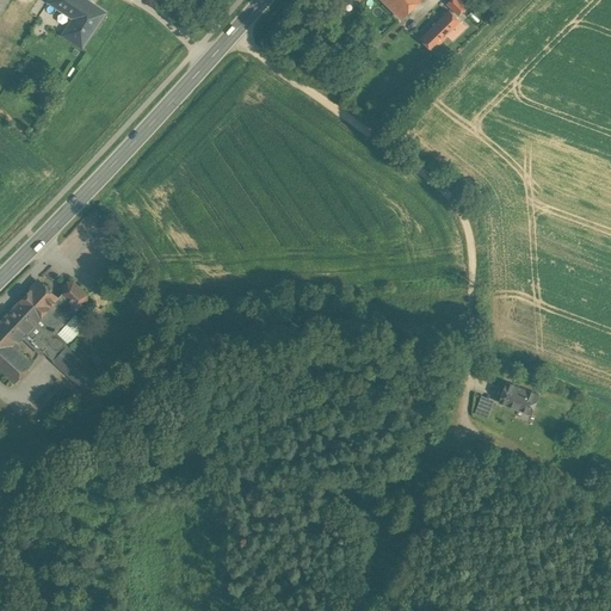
[(106,12),(87,0),(49,0),(49,1),(74,18),(62,35),(82,48),(106,12)]
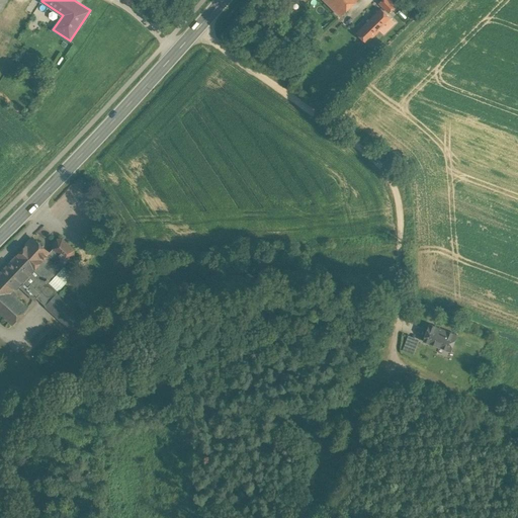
[(355,0),(325,0),(340,15),(355,0)]
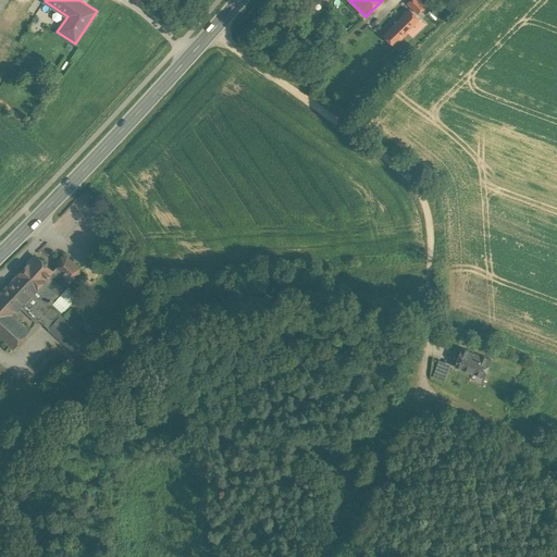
[(409,10),(384,35),(394,45),(420,20),(409,10)]
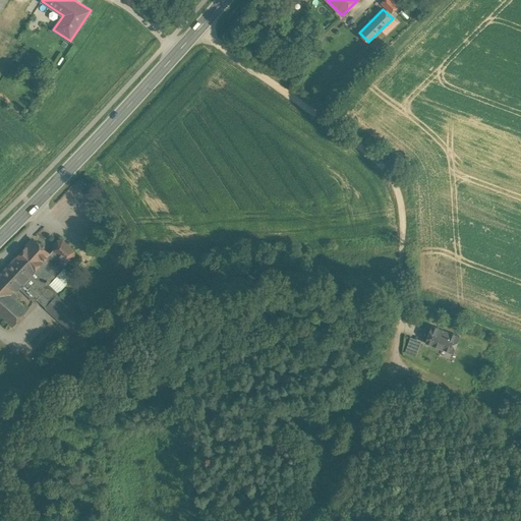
[(293,12),(280,26),(288,34),(300,20),(293,12)]
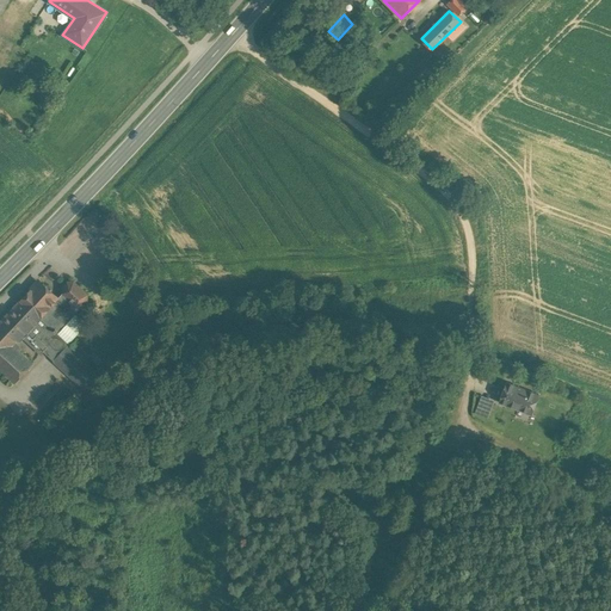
[(14,341),(23,333),(39,350),(45,344),(48,346),(43,351),(97,400),(110,386),(85,362),(90,357),(78,345),(73,351),(67,346),(69,344),(56,331),(57,329),(56,328),(78,306),(82,306),(87,300),(87,294),(74,282),(67,282),(62,287),(63,292),(55,301),(49,296),(53,294),(38,281),(30,289),(31,290),(20,300),(22,300),(0,322),(0,369),(16,383),(34,364),(19,351),(22,349),(14,341)]
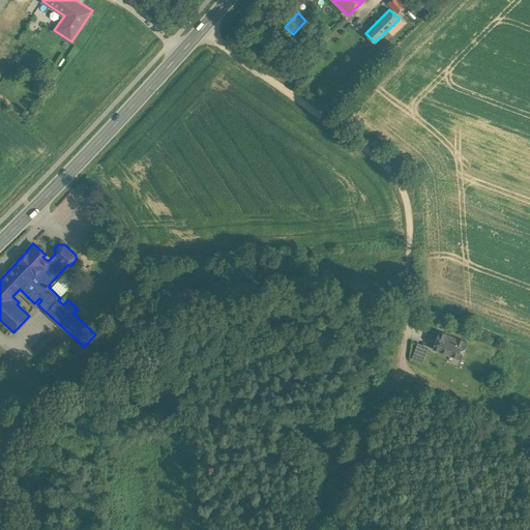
[(469,336),(444,327),(439,341),(464,350),(469,336)]
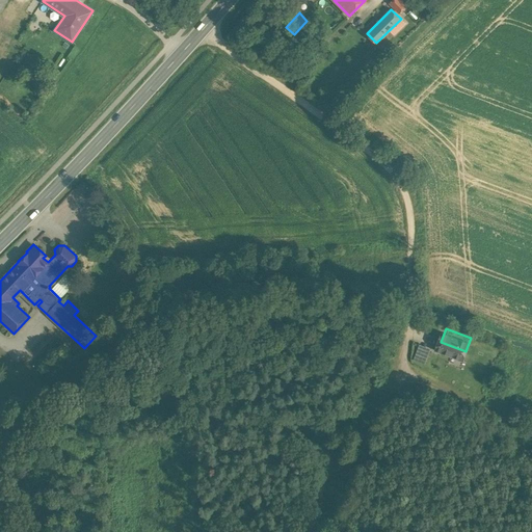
[(411,358),(423,362),(428,345),(416,342),(411,358)]
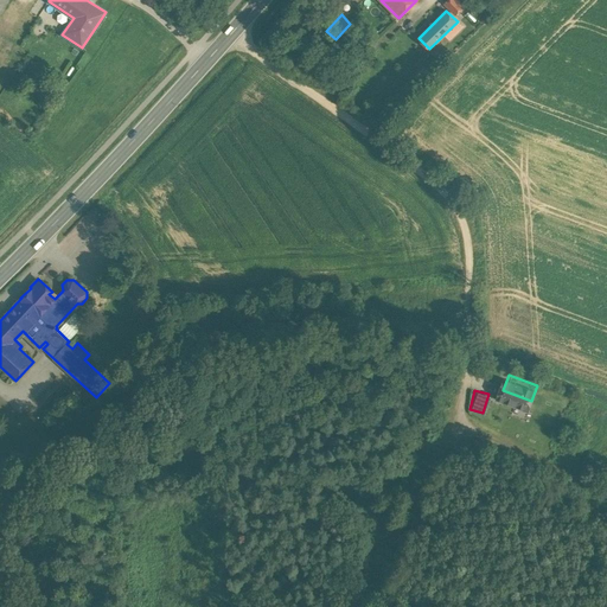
[(530,425),(526,435),(545,440),(548,427),(534,423),(534,426),(530,425)]
